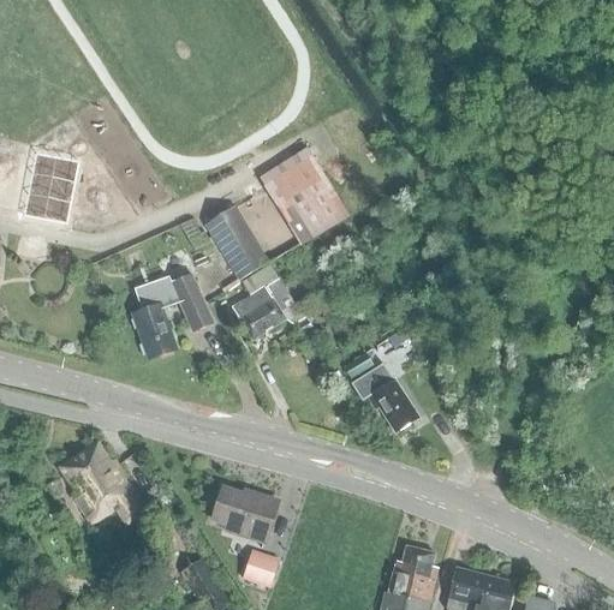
[(233,204),(248,227),(268,261),(270,259),(272,262),(351,214),(308,145),(260,177),(266,186),(233,204)]
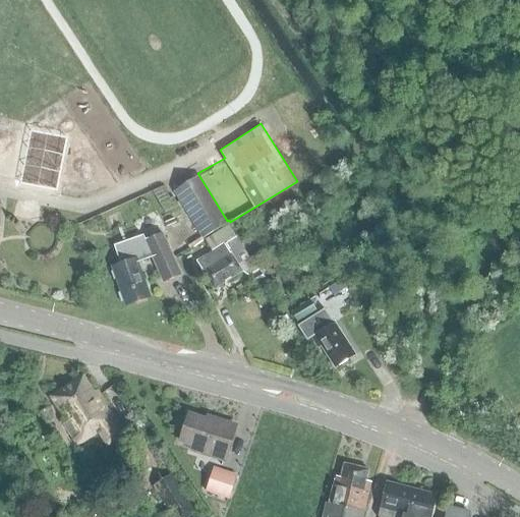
[(67,134),(31,127),(20,180),(57,187),(67,134)]
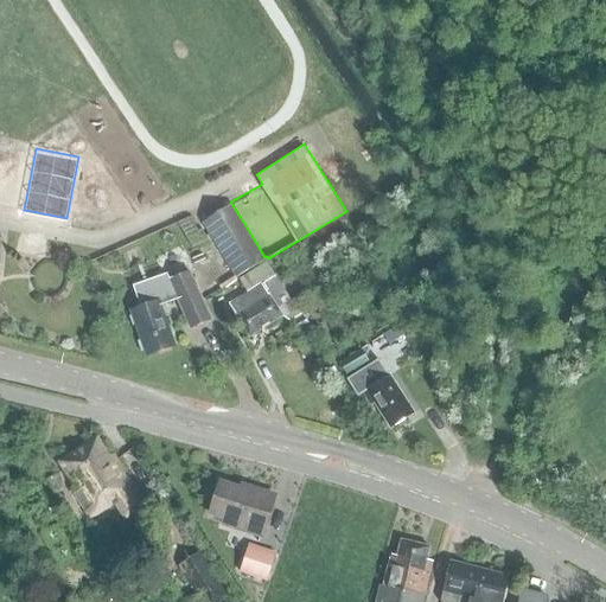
[(265,257),(244,224),(230,202),(203,219),(237,274),(265,257)]
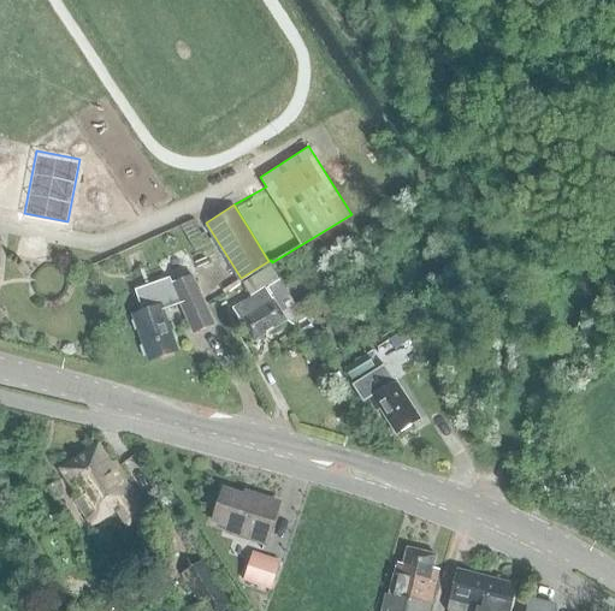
[(294,301),(270,264),(243,280),(253,295),(234,308),(253,338),(284,318),(279,310),(294,301)]
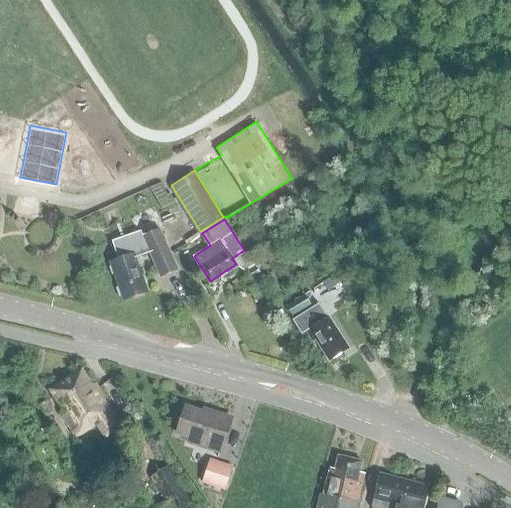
[(109,261),(124,298),(146,288),(132,255),(149,248),(160,273),(176,267),(159,226),(140,234),(138,230),(108,242),(115,258),(109,261)]
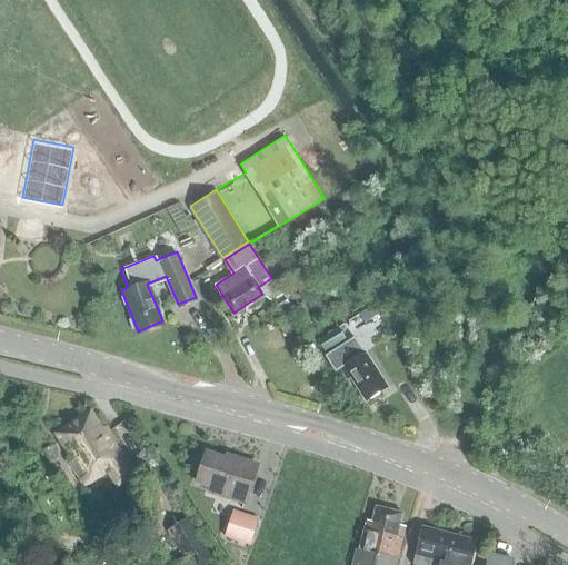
[(271,278),(258,287),(272,299),(284,291),(273,277),(271,278)]
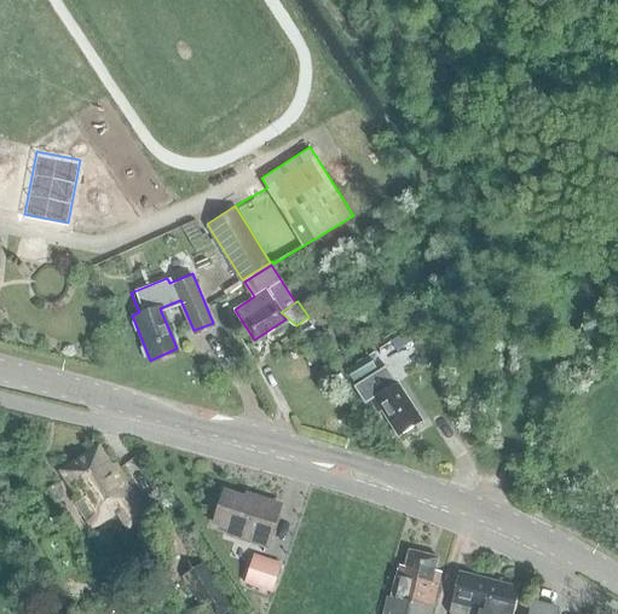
[(369,353),(346,368),(356,383),(379,369),(369,353)]
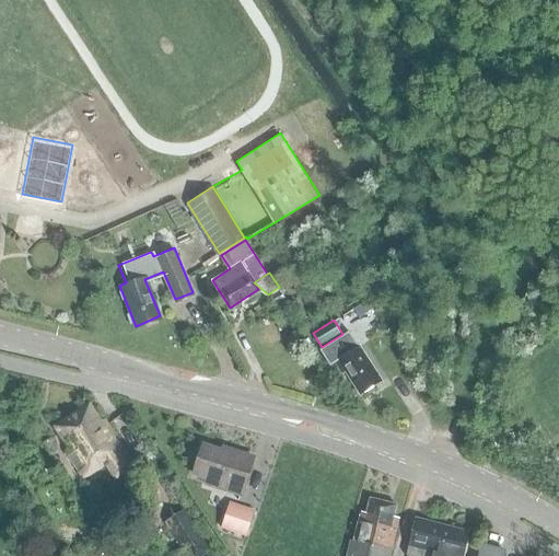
[(326,345),(335,359),(334,359),(341,371),(345,369),(359,392),(380,379),(358,344),(357,345),(349,333),(337,340),(336,338),(326,345)]
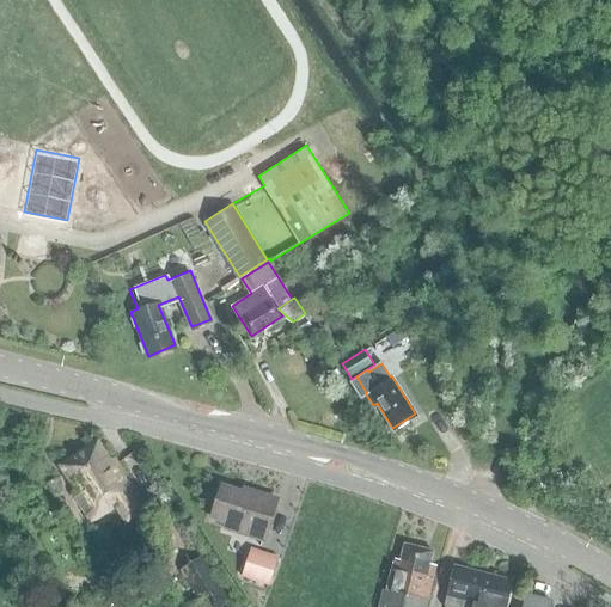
[(147,504),(114,453),(110,455),(97,436),(59,461),(72,483),(67,485),(89,519),(114,503),(124,519),(147,504)]
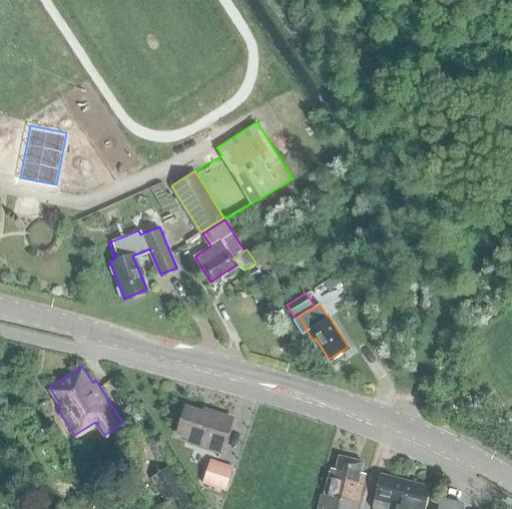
[(186,438),(217,449),(229,415),(210,409),(209,413),(184,404),(175,430),(187,434),(186,438)]
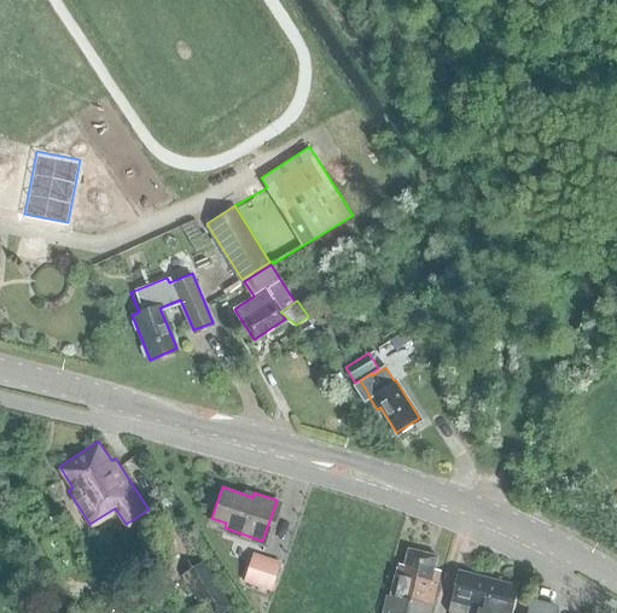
[(378,612),(425,612),(434,584),(438,568),(432,566),(435,554),(406,547),(402,562),(396,560),(388,593),(384,591),(378,612)]
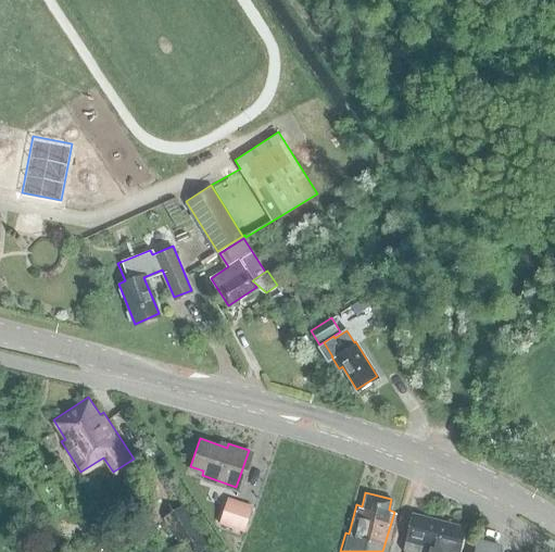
[(246,530),(253,504),(228,496),(219,522),(246,530)]
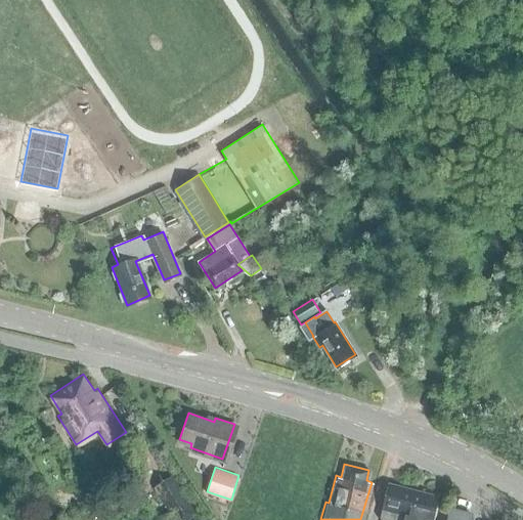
[(155,487),(175,519),(187,519),(198,514),(172,475),(155,487)]
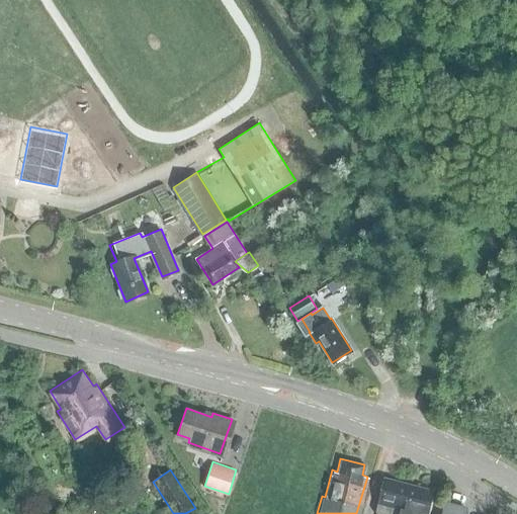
[(377,513),(420,513),(423,513),(425,513),(432,489),(380,476),(372,507),(377,513)]
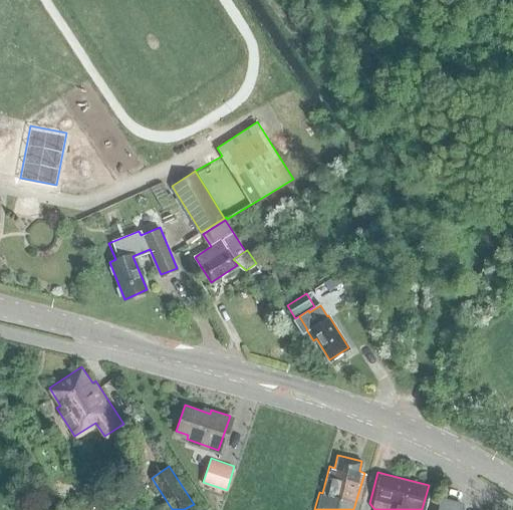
[(440,499),(441,499),(437,509),(461,509),(463,503),(440,497),(440,499)]
